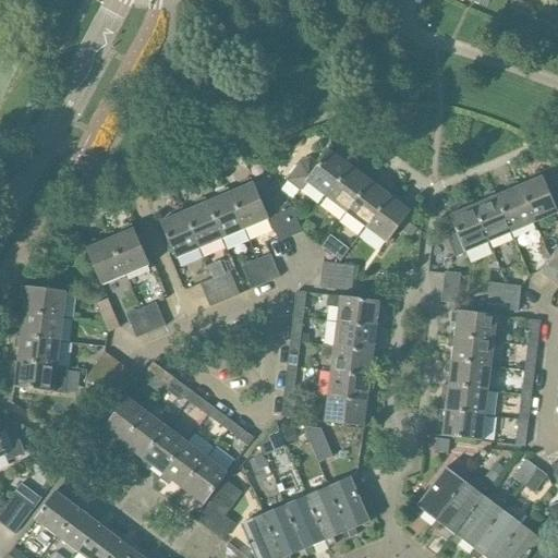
[(350,166),(351,167),(353,162),(347,157),(343,161),(329,150),(318,166),(310,158),(298,164),(284,182),(299,193),(306,184),(326,198),(350,166)]
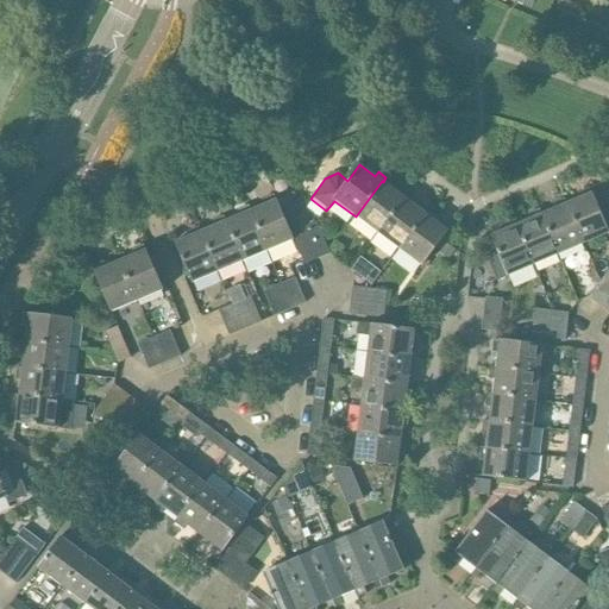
[(397,193),(383,182),(382,181),(356,217),(377,233),(403,198),(405,198),(408,194),(400,188),(397,193)]
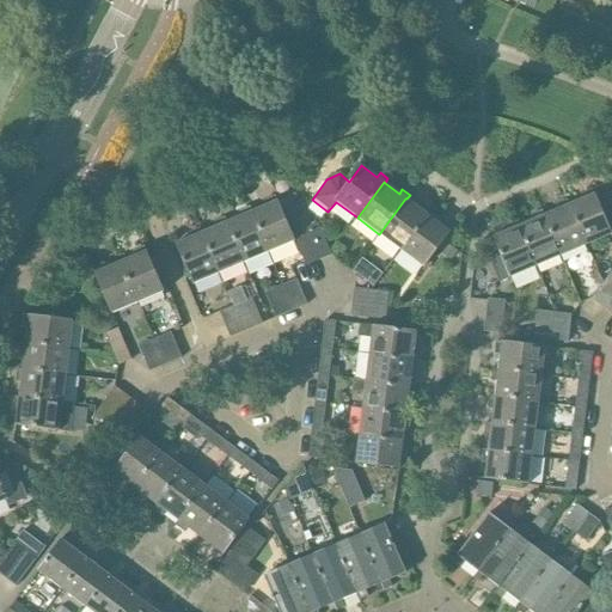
[(569,204),(586,246),(611,236),(611,210),(604,214),(595,194),(594,194),(592,189),(583,193),(585,197),(569,204)]
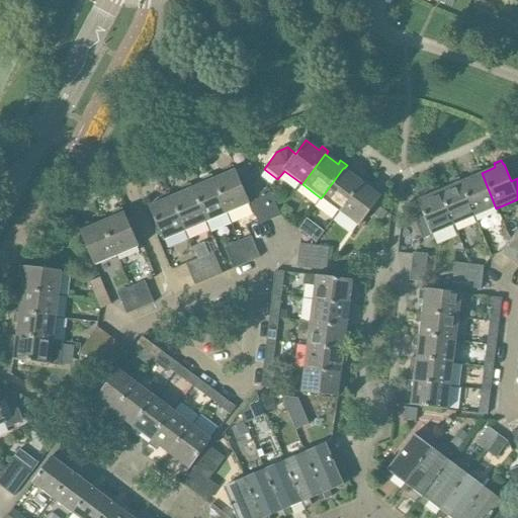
[(249,198),(254,195),(250,186),(250,185),(258,182),(250,164),(236,170),(247,198),(249,198)]
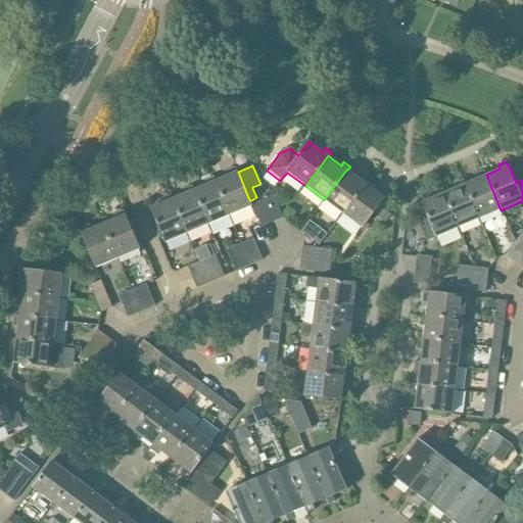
[(252,206),(249,200),(238,172),(237,172),(235,168),(228,171),(230,175),(216,181),(230,217),(252,206)]
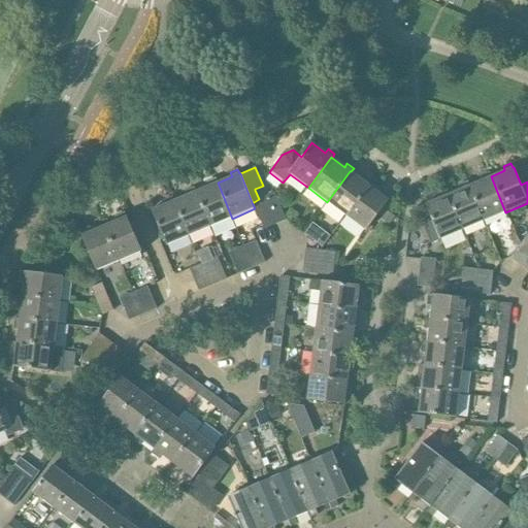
[(363,180),(351,171),(350,171),(327,202),(345,217),(369,186),(372,183),(366,177),(363,180)]
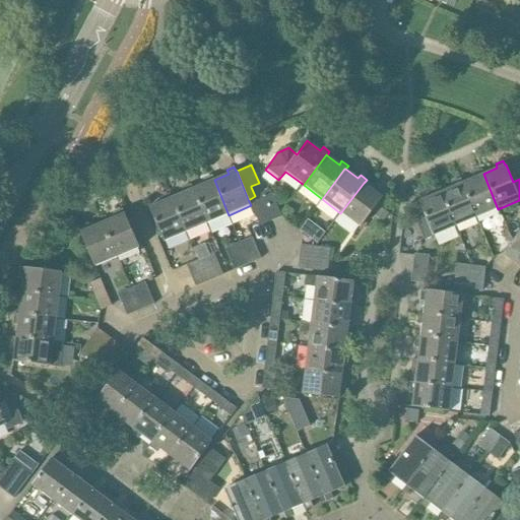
[(483,174),(481,170),(474,173),(476,177),(462,183),(476,218),(498,209),(483,174)]
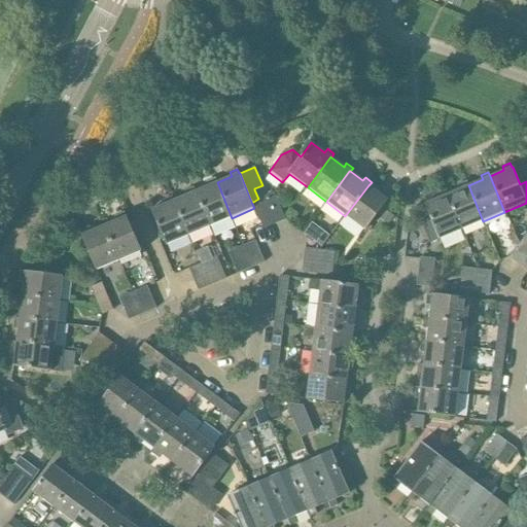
[(217,182),(215,178),(208,181),(210,185),(196,191),(210,226),(232,218),(217,182)]
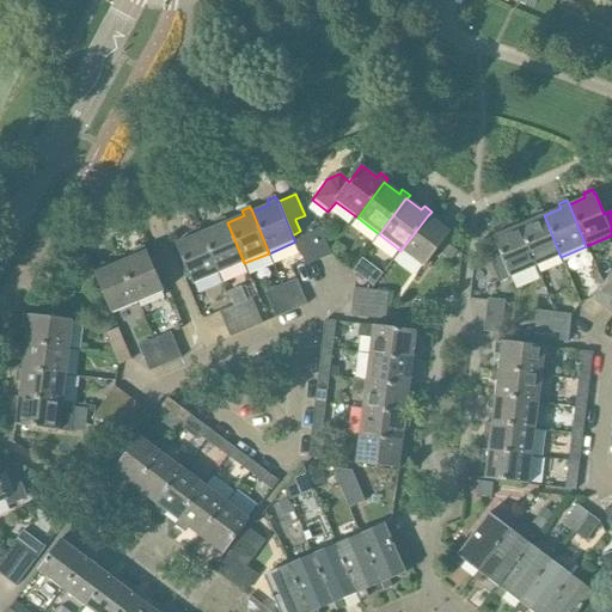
[(544,215),(542,210),(533,214),(536,219),(519,226),(536,268),(561,257),(544,215)]
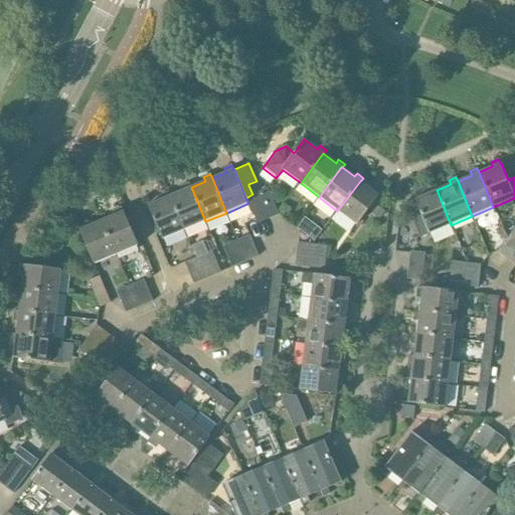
[(372,190),(360,181),(337,211),(356,225),(379,195),(378,195),(381,192),(375,187),(372,190)]
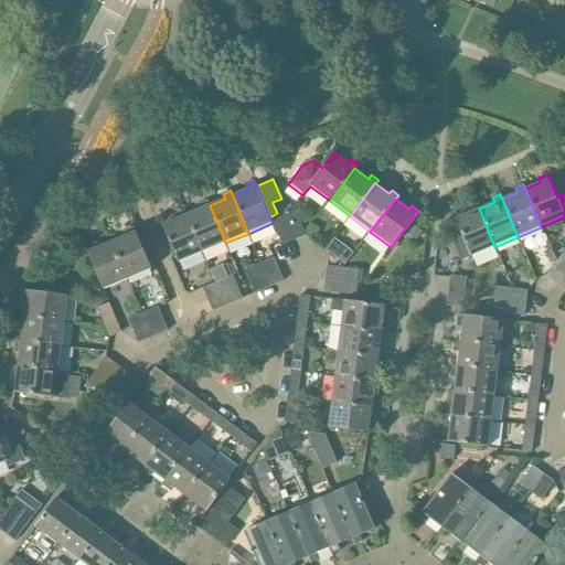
[(210,205),(208,201),(200,204),(202,209),(187,215),(202,253),(225,243),(210,205)]
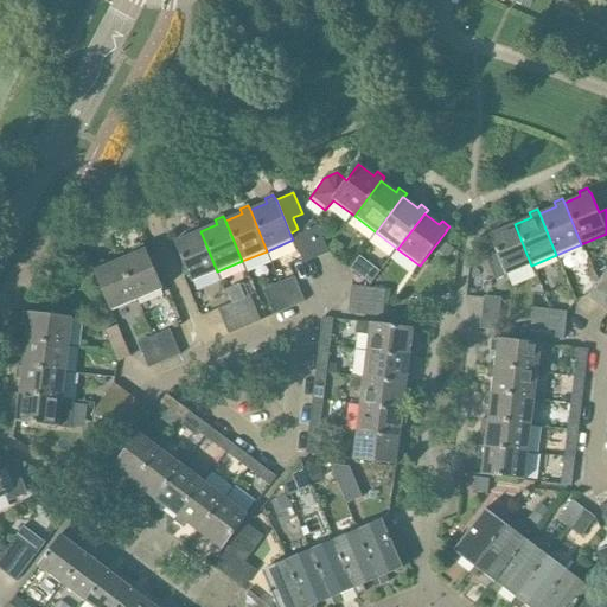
[(497,255),(485,260),(494,281),(506,276),(531,266),(515,224),(512,219),(504,223),(506,228),(489,235),(497,255)]
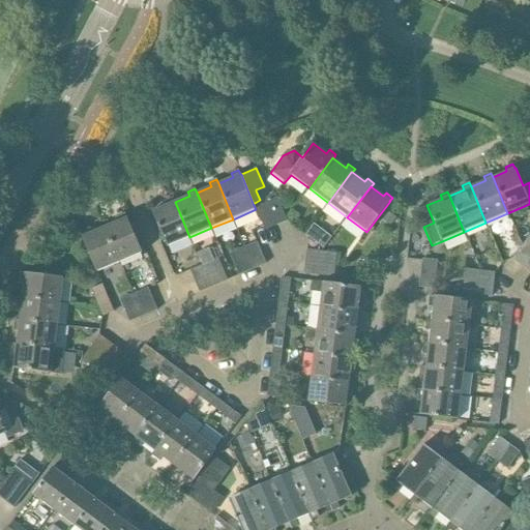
[(264,199),(275,226),(287,222),(274,194),(264,199)]
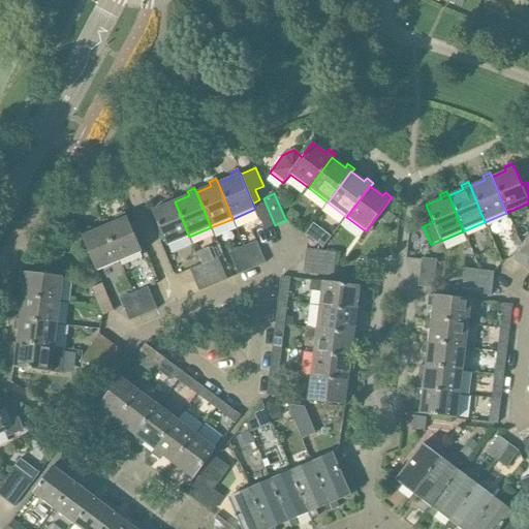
[(175,201),(173,196),(165,199),(167,205),(152,211),(166,247),(189,237),(175,201)]
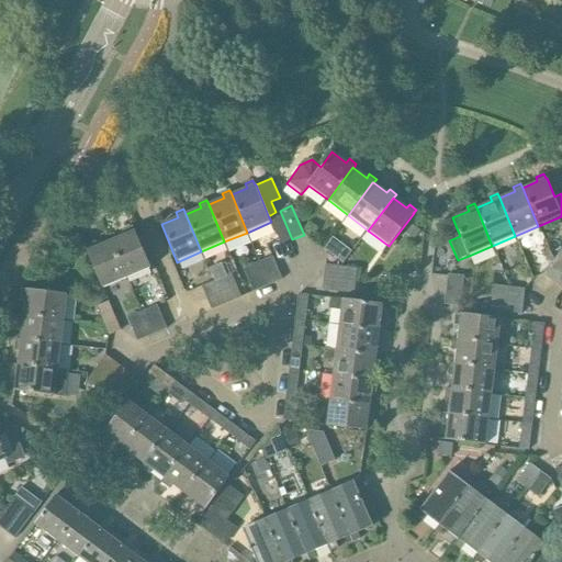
[(270,215),(268,215),(271,222),(278,238),(281,245),(292,239),(280,211),(276,212),(270,215)]
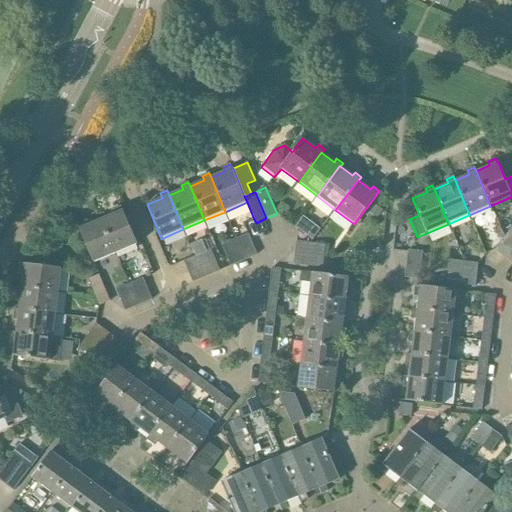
[(374,204),(368,211),(376,218),(382,210),(374,204)]
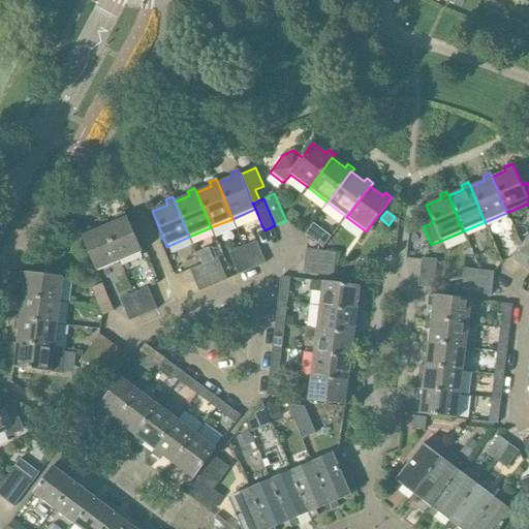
[(115,253),(119,262),(142,252),(126,217),(124,213),(117,216),(118,220),(103,226),(115,253)]
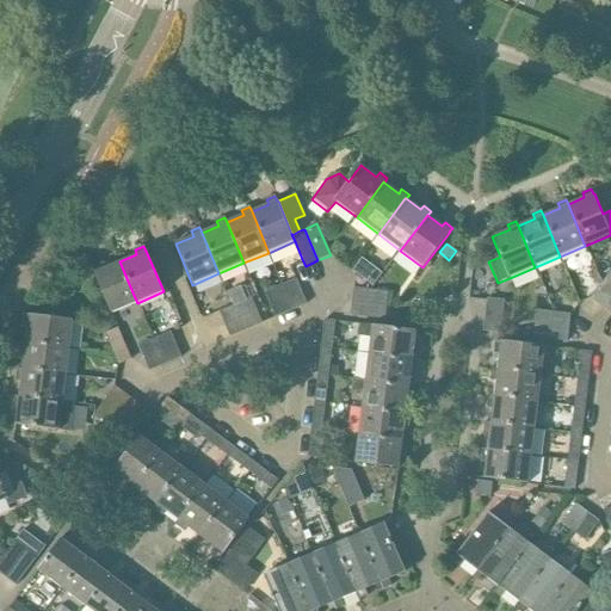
[(111,314),(137,303),(133,292),(119,261),(103,270),(100,265),(92,269),(94,273),(93,273),(111,314)]
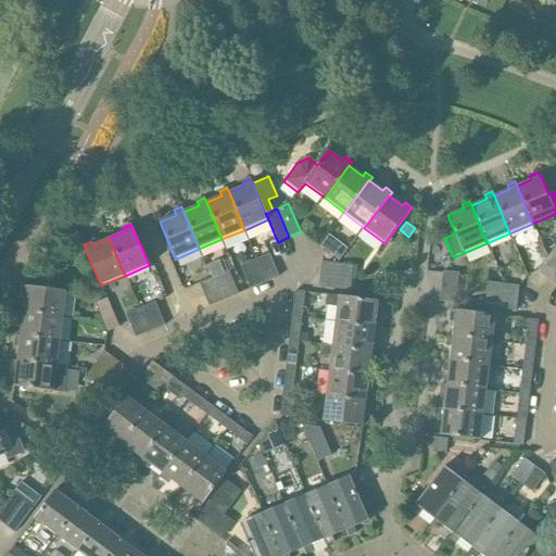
[(340,244),(331,255),(339,262),(348,250),(340,244)]
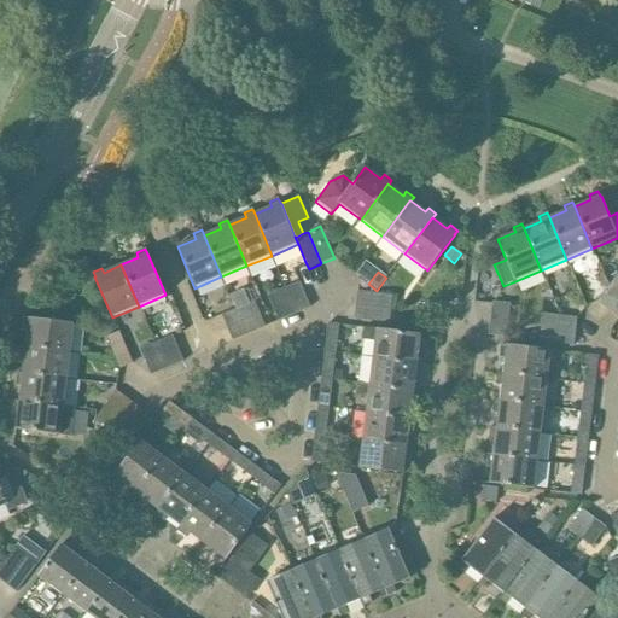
[(608,310),(617,297),(617,273),(598,302),(608,310)]
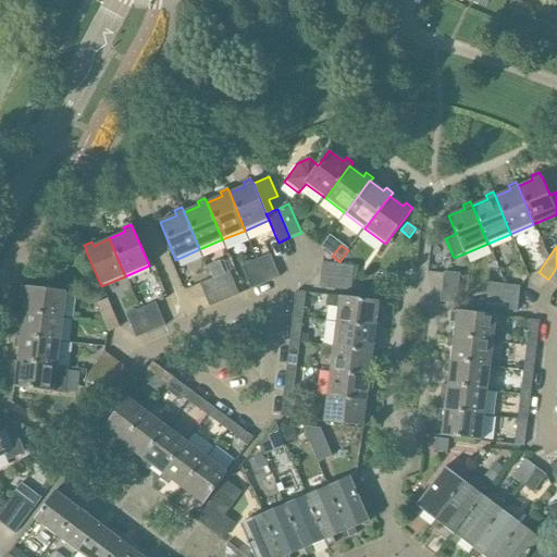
[(246,279),(274,267),(270,255),(242,267),(246,279)]
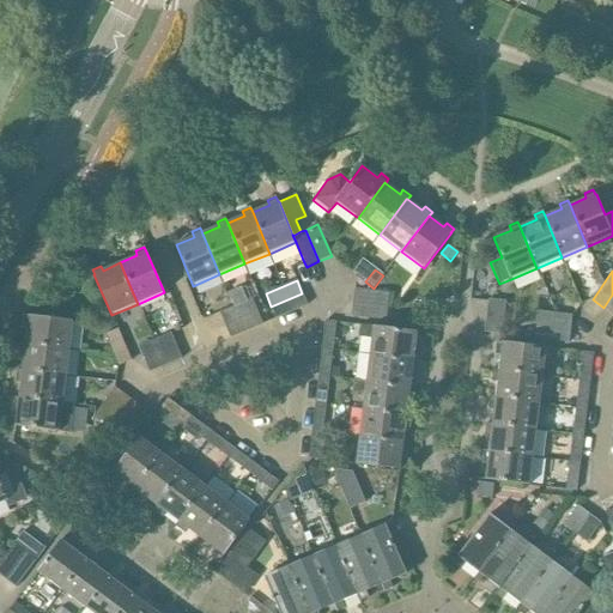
[(353,303),(388,307),(389,293),(356,290),(353,303)]
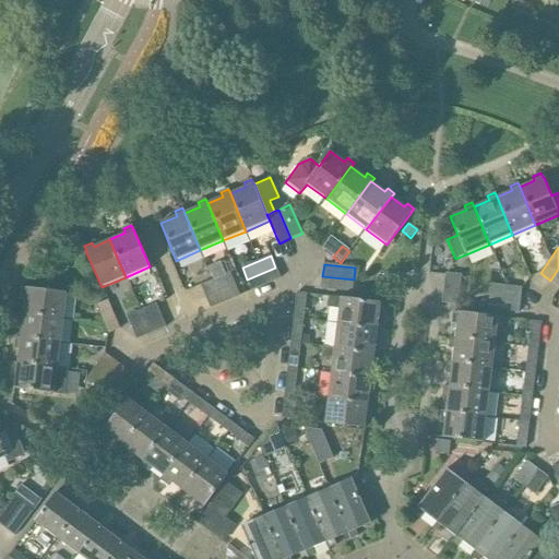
[(275,268),(247,280),(252,290),(281,278),(275,268)]
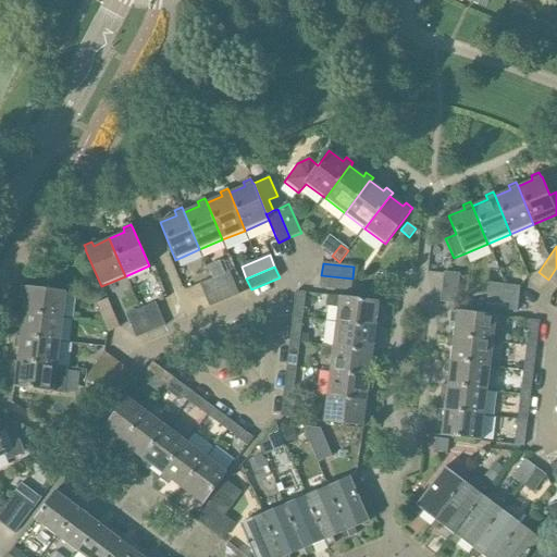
[(206,296),(234,284),(229,272),(200,284),(206,296)]
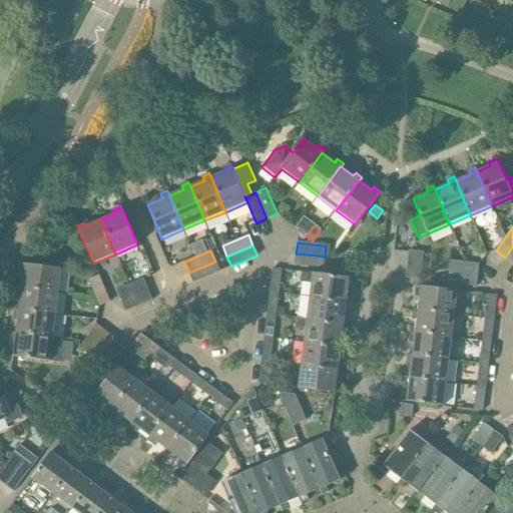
[(323,269),(325,257),(296,253),(295,265),(323,269)]
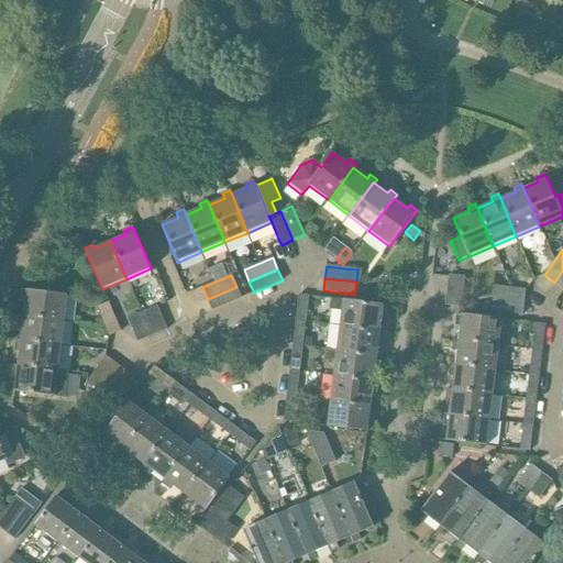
[(493,299),(523,304),(525,290),(494,286),(493,299)]
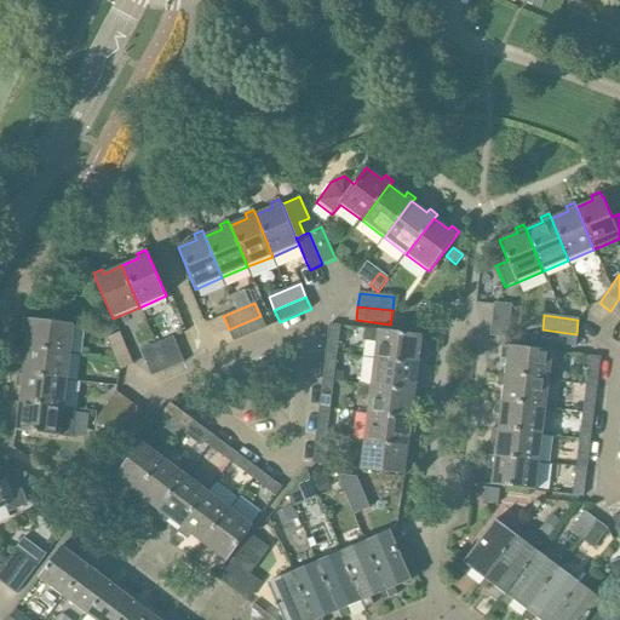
[(260,316),(229,329),(234,342),(265,328),(260,316)]
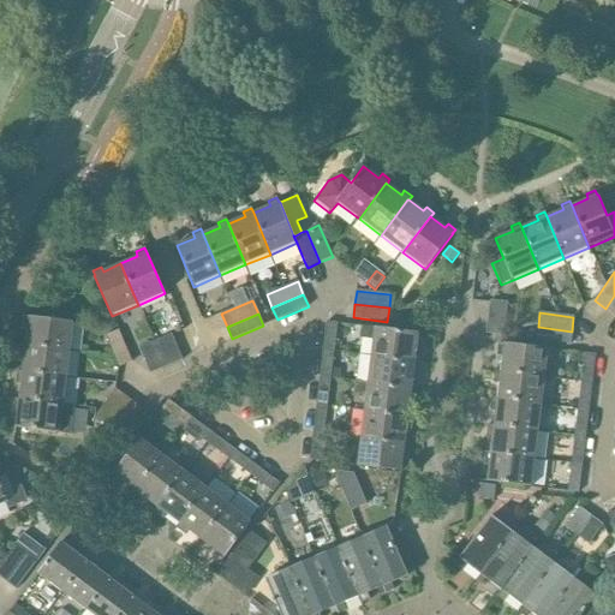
[(25,346),(70,351),(73,323),(29,317),(29,318),(23,317),(22,327),(28,328),(25,345),(25,346)]
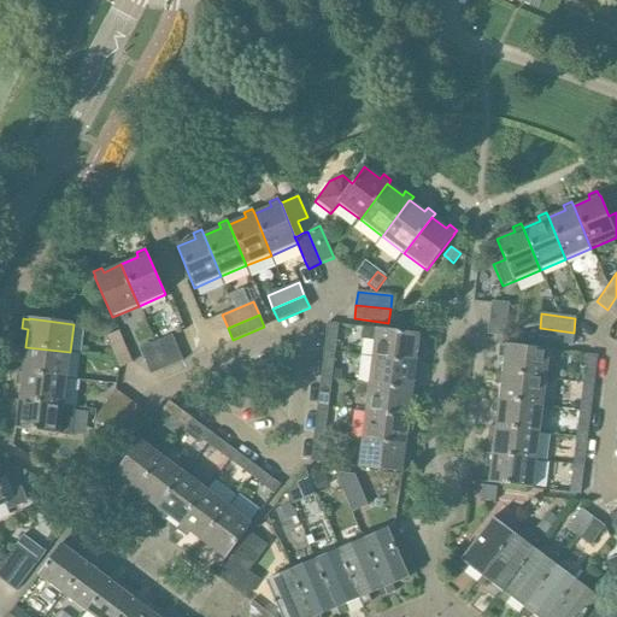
[(324,351),(335,353),(339,324),(328,323),(324,351)]
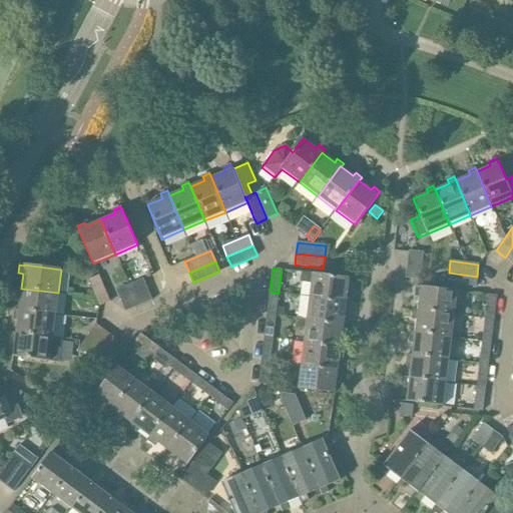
[(346,302),(351,302),(352,295),(347,294),(349,278),(312,274),(302,273),(301,282),(311,284),(309,297),(346,302)]
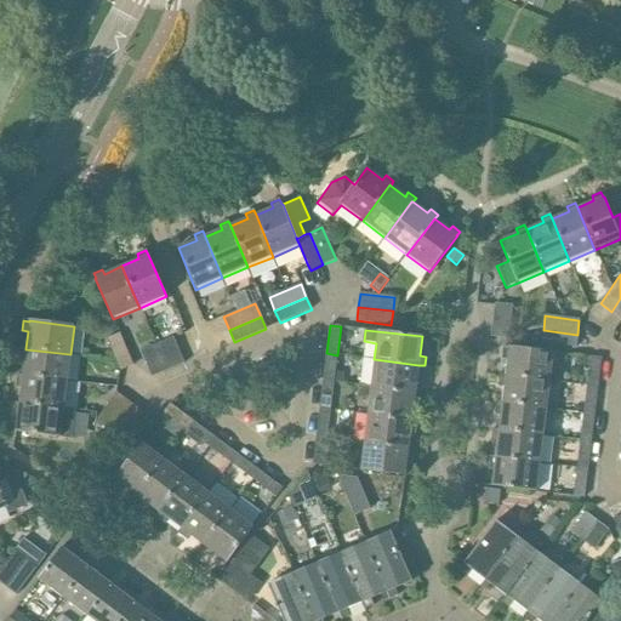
[(575,348),(577,335),(543,330),(541,343),(575,348)]
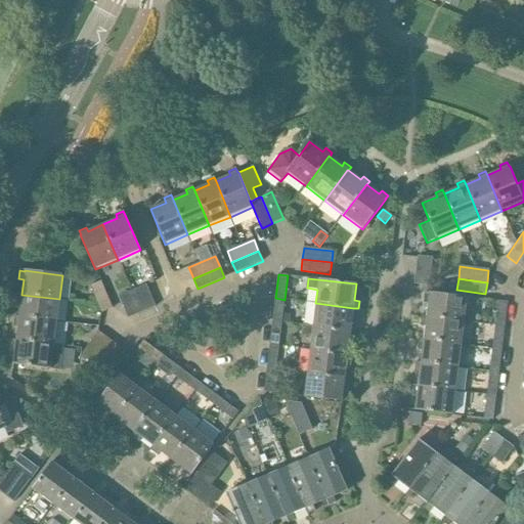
[(101,313),(113,309),(100,281),(90,287),(101,313)]
